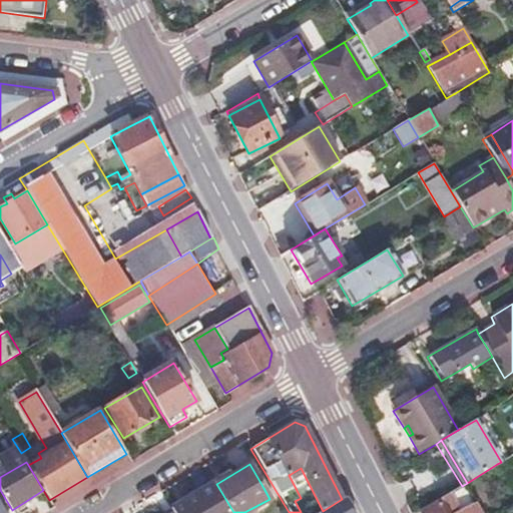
[(301,468),(291,474),(293,478),(303,472),(301,468)]
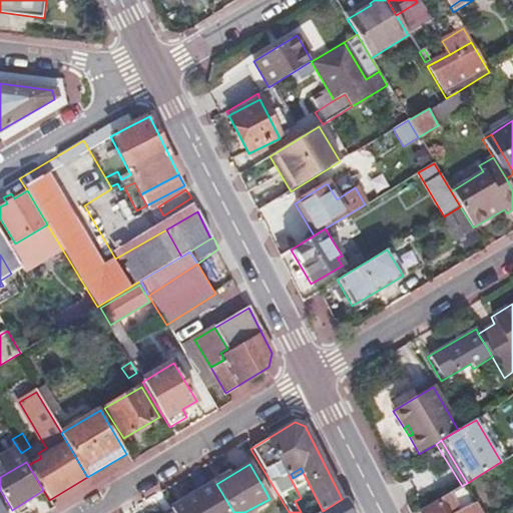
[(231,512),(229,509),(214,485),(213,482),(183,500),(170,508),(172,512),(231,512)]
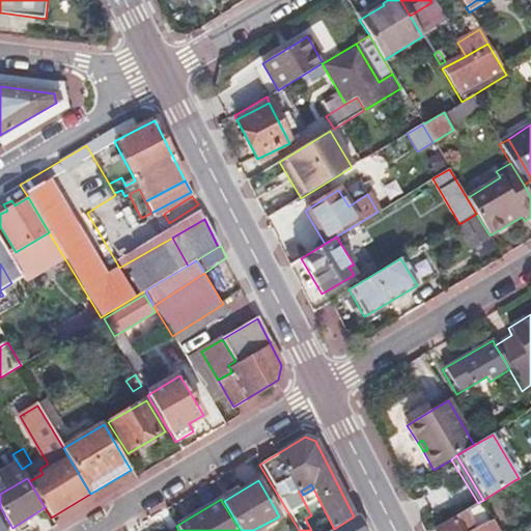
[(494,530),(478,503),(452,518),(454,522),(436,530),(494,530)]
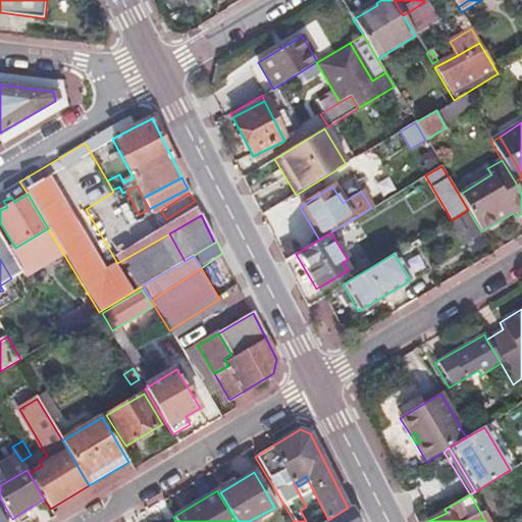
[(359,521),(352,506),(348,508),(328,520),(324,521),(359,521)]
